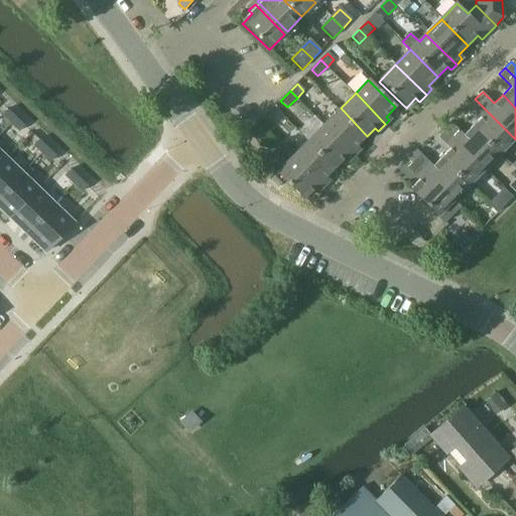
[(515,144),(515,139),(475,99),(469,105),(481,117),(473,126),(500,153),(512,141),(515,144)]
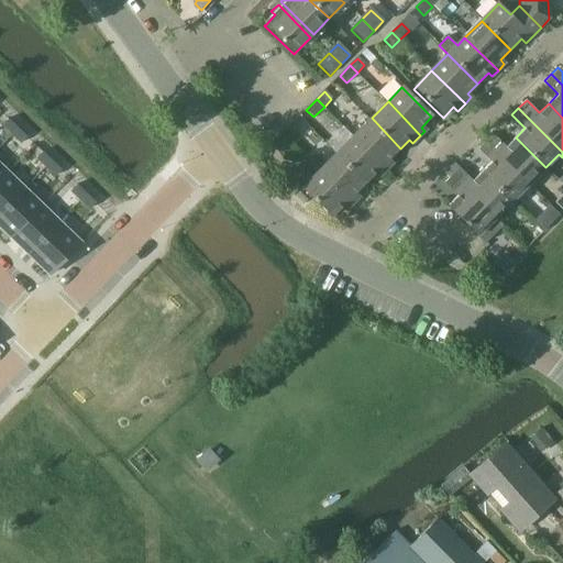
[(8,117),(1,123),(11,133),(18,127),(8,117)]
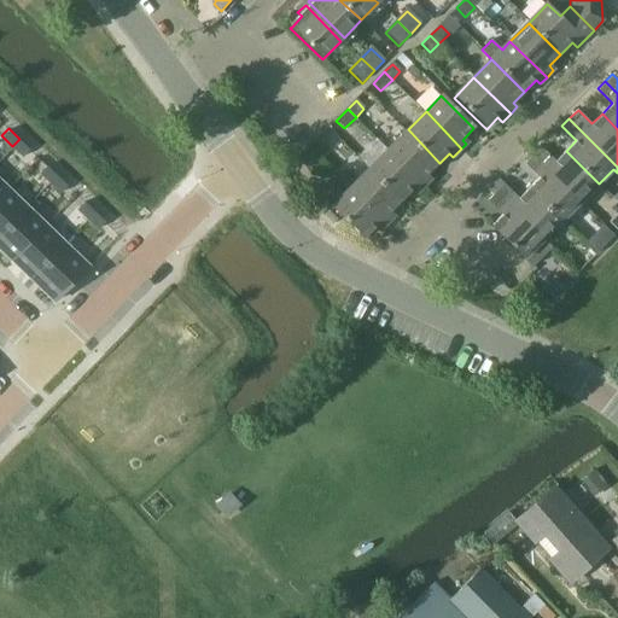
[(426,176),(439,163),(408,129),(386,151),(424,187),(430,180),(426,176)]
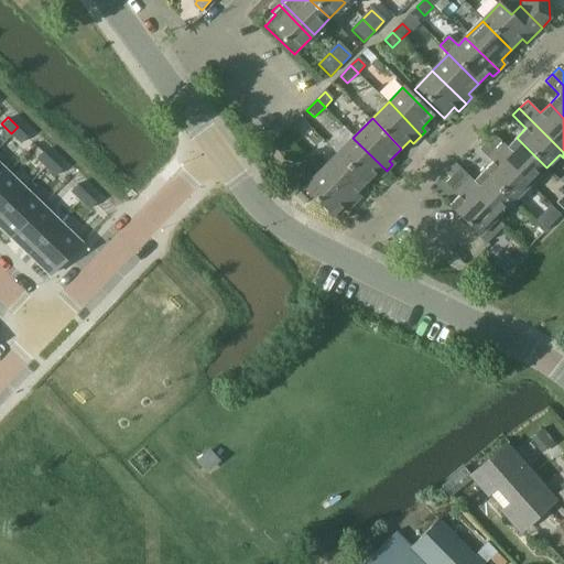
[(292,126),(283,133),(291,141),(299,133),(292,126)]
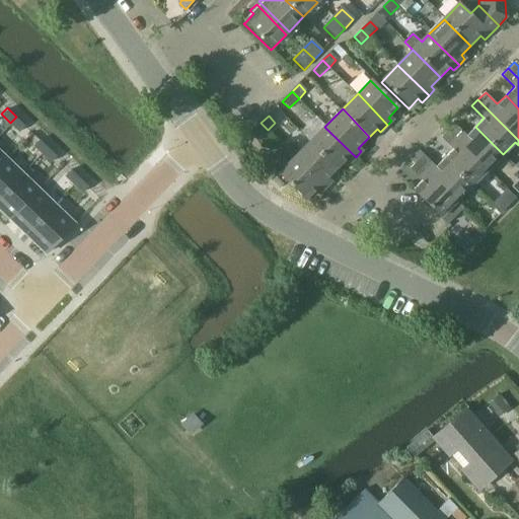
[(16,117),(10,123),(19,131),(25,125),(16,117)]
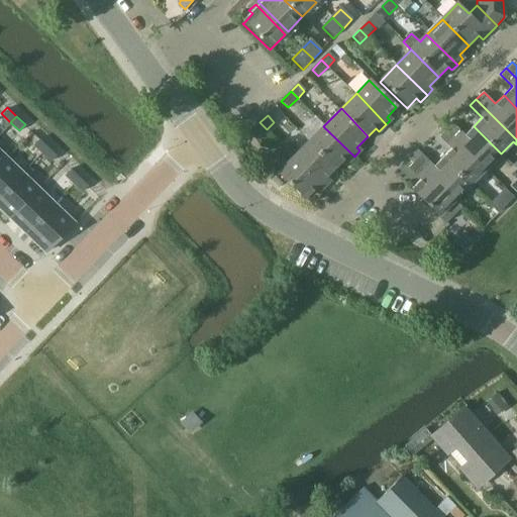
[(501,153),(474,126),(464,135),(452,123),(445,130),(489,174),(492,171),(488,167),(501,153)]
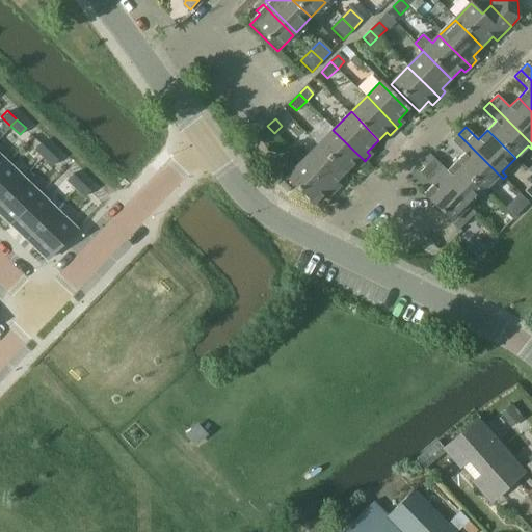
[(358,167),(365,161),(333,130),(319,143),(348,171),(355,164),(358,167)]
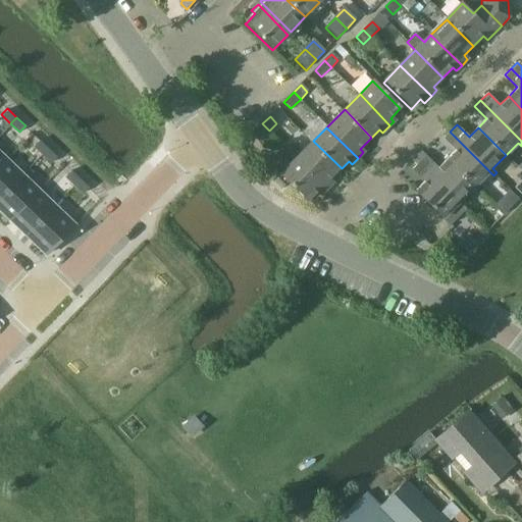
[(490,178),(493,175),(450,132),(444,139),(456,150),(447,159),(474,187),(486,174),(490,178)]
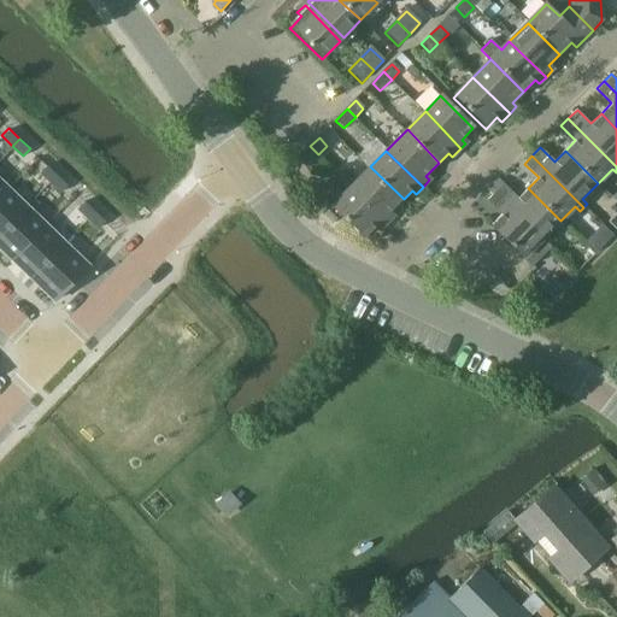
[(47,164),(40,171),(51,182),(58,174),(47,164)]
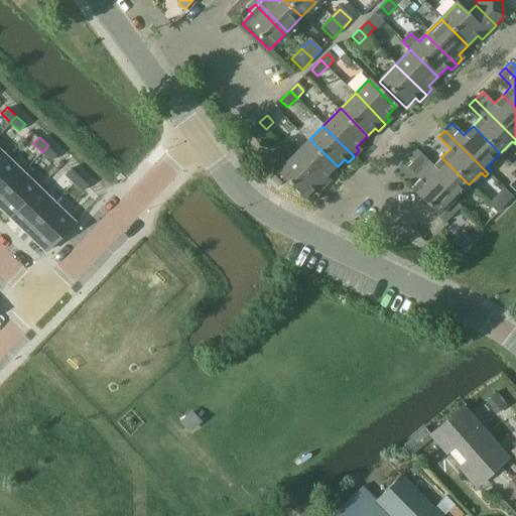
[(325,179),(338,166),(309,139),(294,154),(325,185),(328,182),(325,179)]
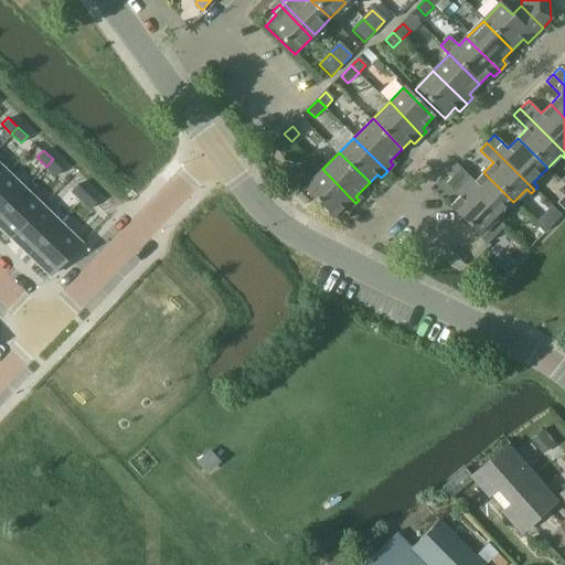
[(53,159),(46,167),(55,176),(62,169),(53,159)]
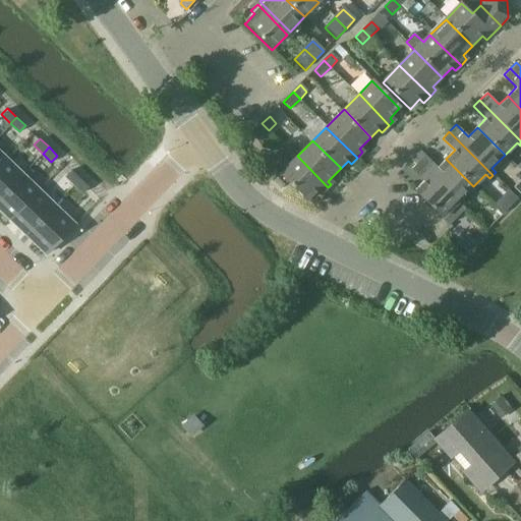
[(0,149),(0,165),(8,157),(0,149)]
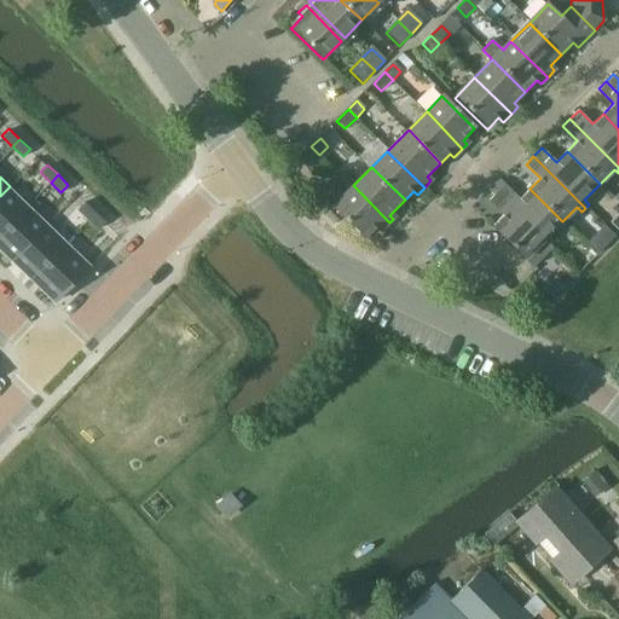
[(333,207),(345,220),(365,239),(376,227),(381,232),(389,223),(353,185),(333,207)]
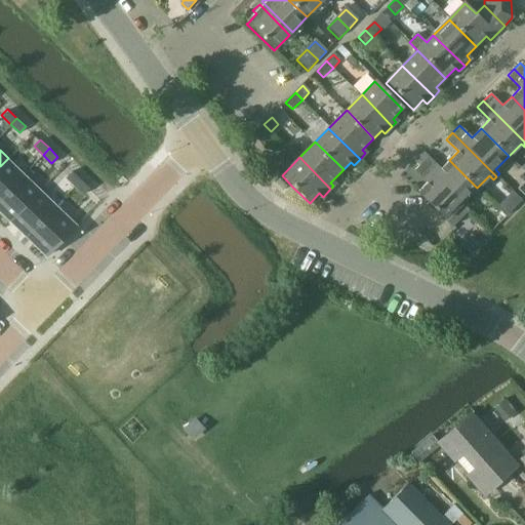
[(477,188),(449,160),(441,169),(429,157),(420,164),(465,207),(466,207),(468,205),(463,201),(477,188)]
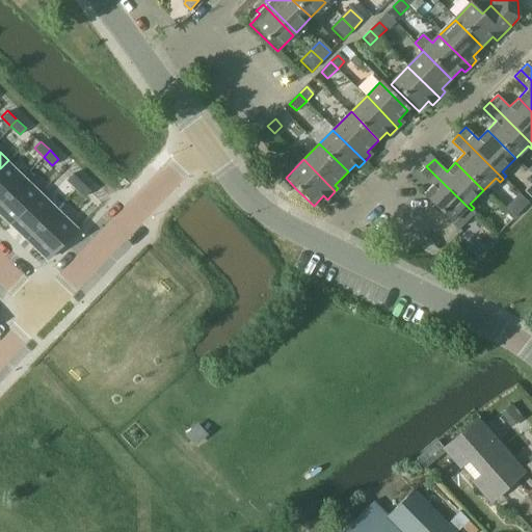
[(8,160),(0,168),(0,202),(25,176),(8,160)]
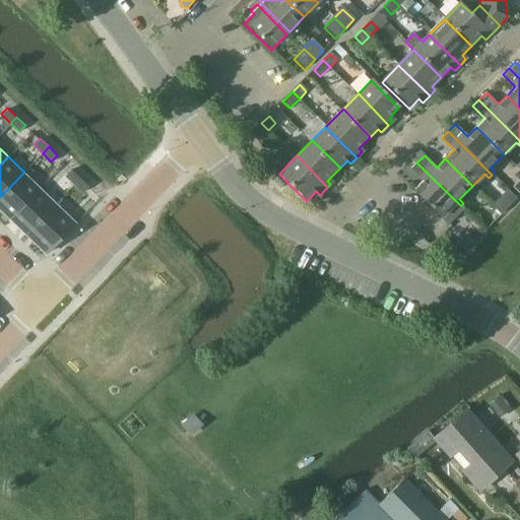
[(413,190),(442,217),(448,224),(464,209),(461,205),(460,205),(416,163),(412,168),(425,179),(413,190)]
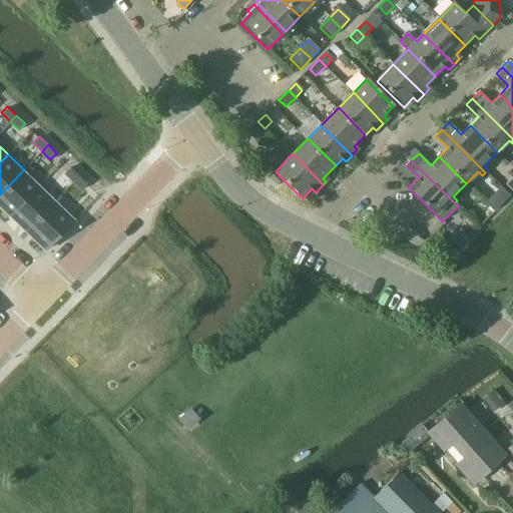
[(70,166),(64,172),(72,181),(79,175),(70,166)]
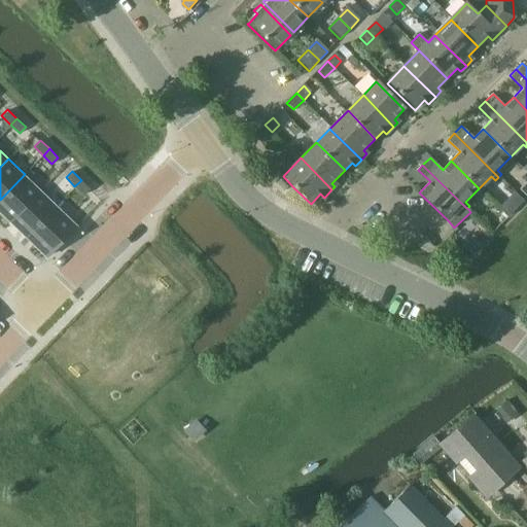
[(25,174),(0,200),(0,212),(9,222),(40,189),(25,174)]
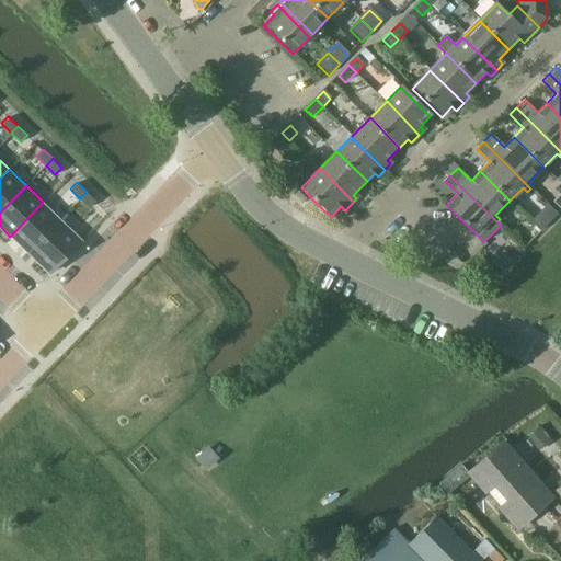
[(87,192),(79,198),(89,207),(95,201),(87,192)]
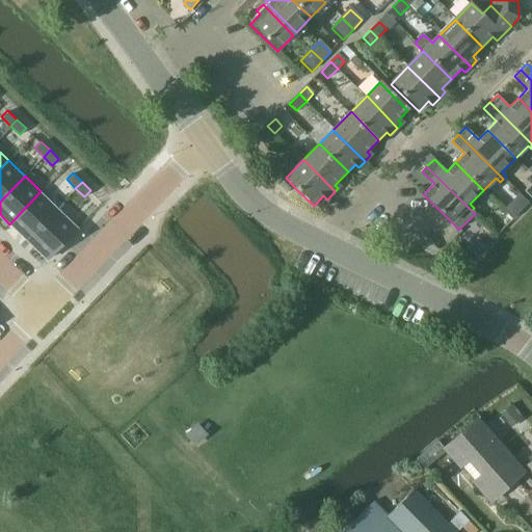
[(41,191),(9,224),(26,240),(57,207),(41,191)]
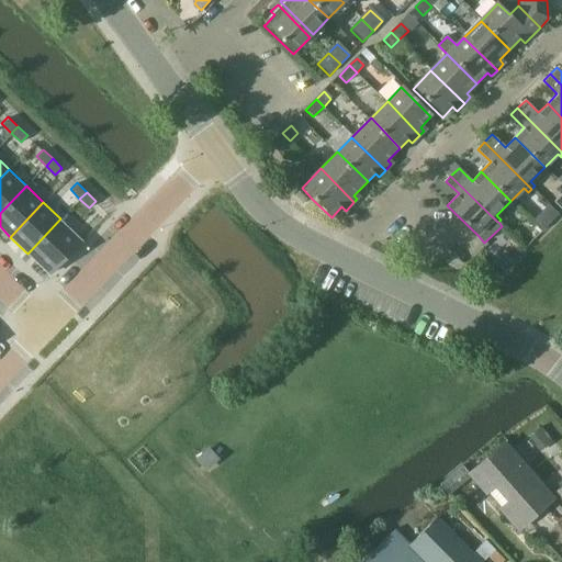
[(60,218),(27,254),(49,276),(83,240),(60,218)]
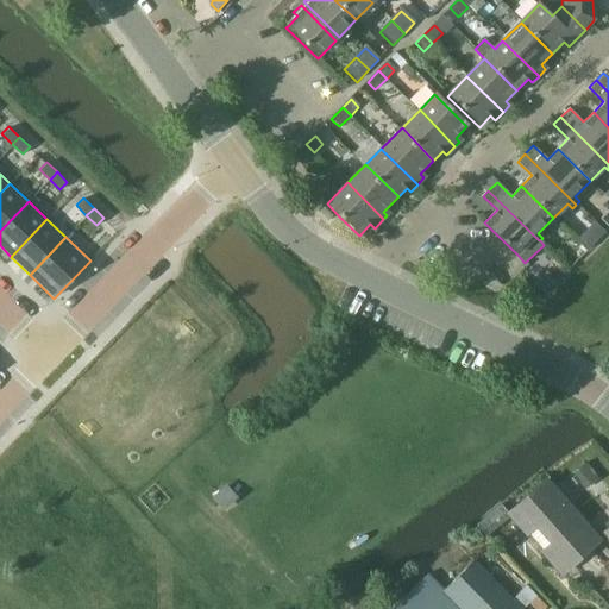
[(585,488),(597,479),(585,463),(573,471),(585,488)]
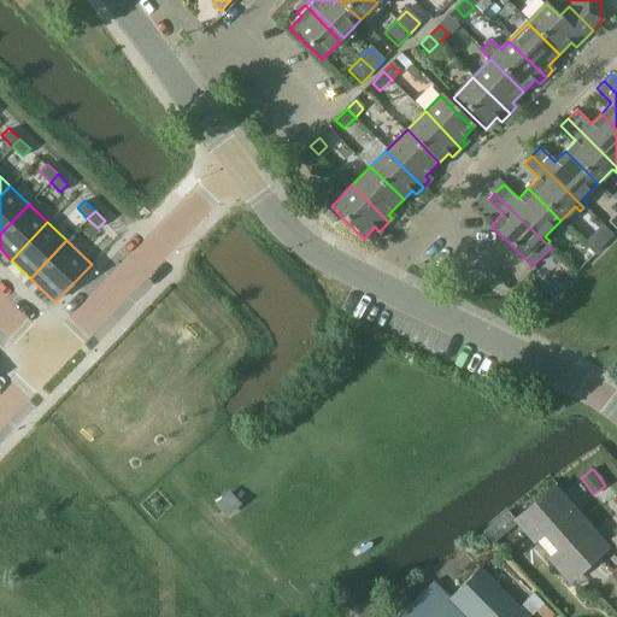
[(492,544),(494,541),(516,524),(533,544),(535,541),(548,556),(546,558),(568,582),(603,552),(615,565),(616,563),(616,557),(607,547),(609,546),(554,486),(516,518),(507,510),(482,532),(492,544)]
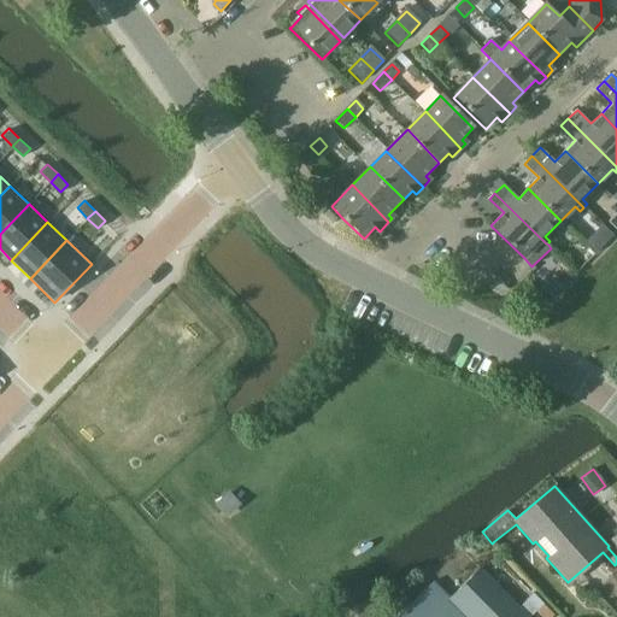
[(450,597),(447,598),(465,616),(528,616),(519,607),(479,566),(450,597)]
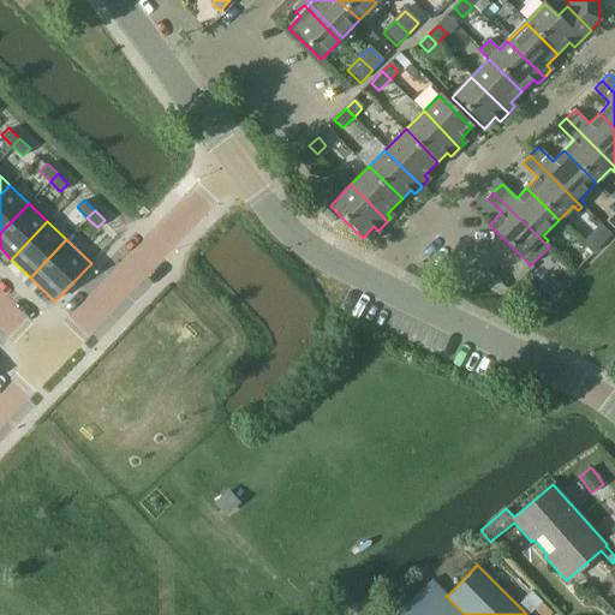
[(531,592),(518,605),(526,614),(529,614),(533,611),(536,614),(550,614),(553,614),(531,592)]
